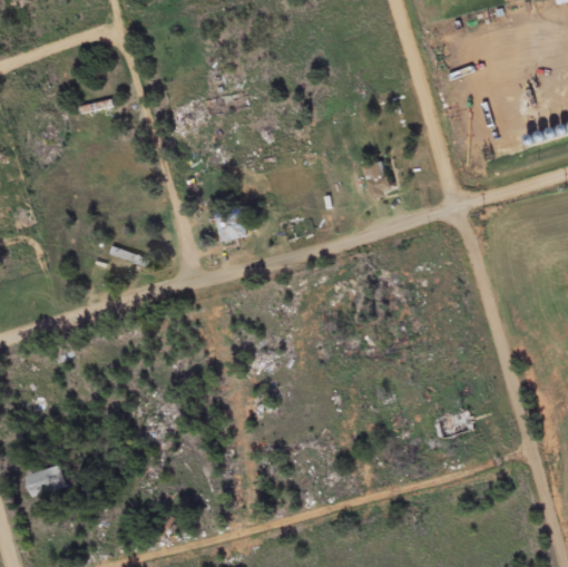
[(392,194),(381,160),(362,167),(372,199),(392,194)]
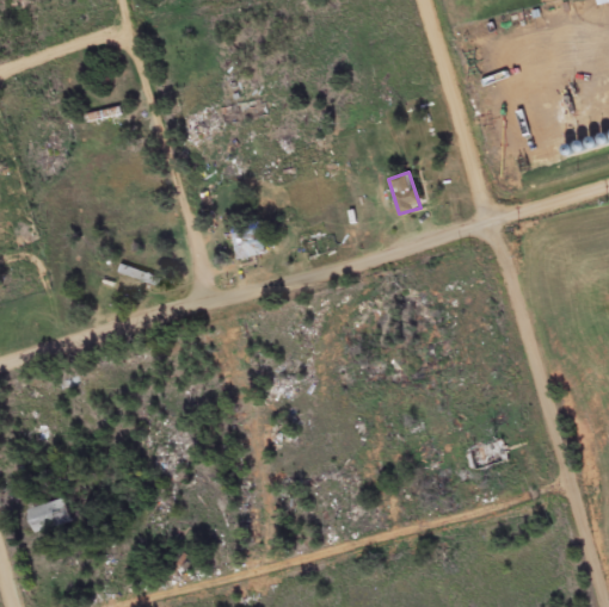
[(235,258),(264,254),(259,224),(232,229),(235,258)]
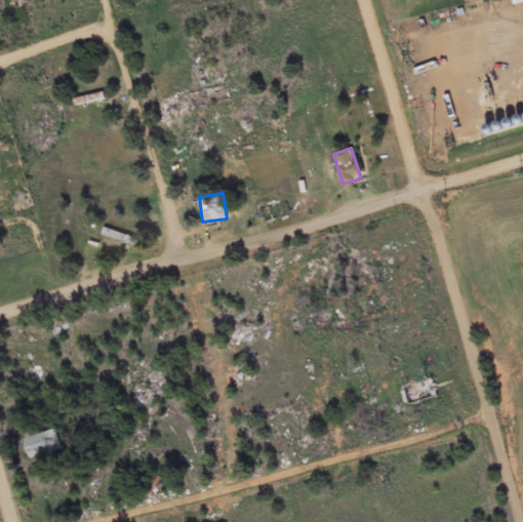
[(102,234),(134,246),(137,239),(104,228),(102,234)]
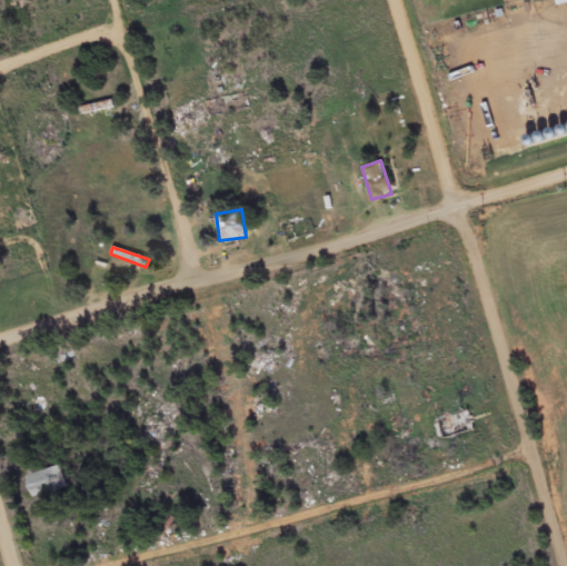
[(474,429),(467,408),(449,414),(455,435),(474,429)]
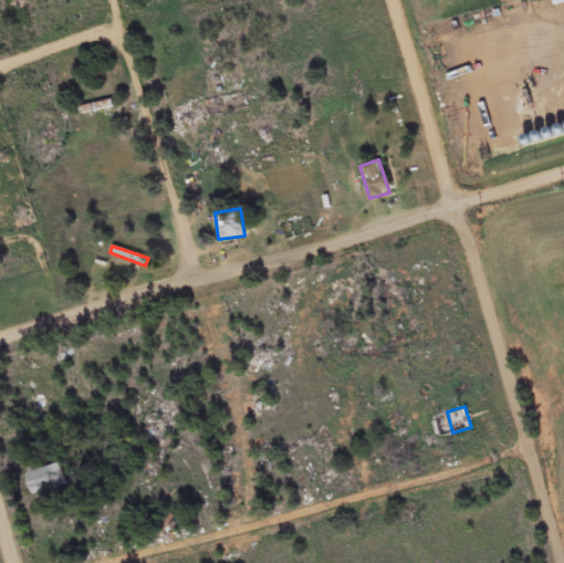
[(24,472),(31,496),(66,483),(60,461),(24,472)]
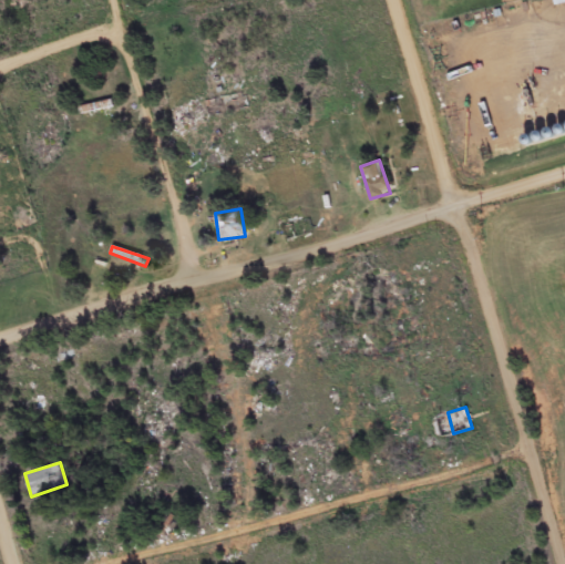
All buildings are outlined.
